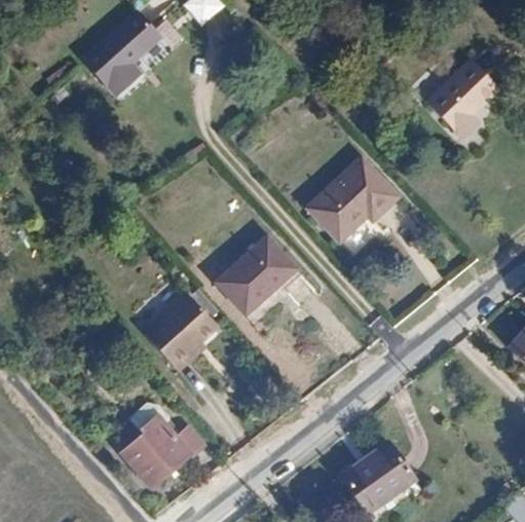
[(179,0),(197,23),(222,2),(220,0),(179,0)]
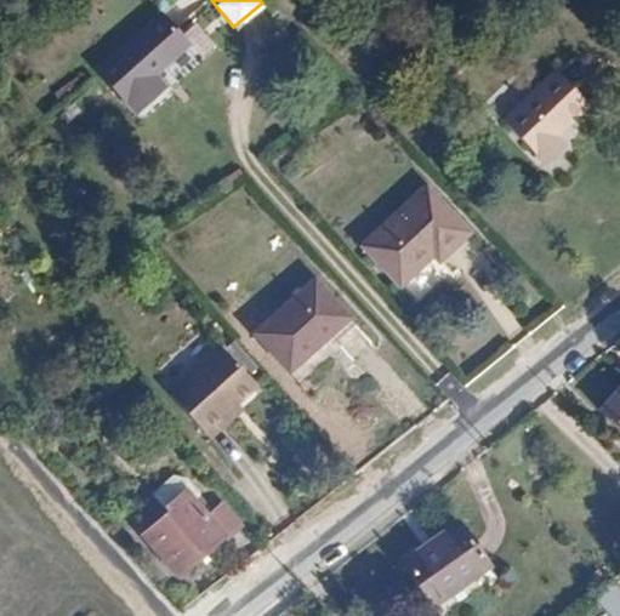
[(168,10),(104,66),(143,109),(172,83),(158,66),(165,58),(169,62),(194,39),(168,10)]
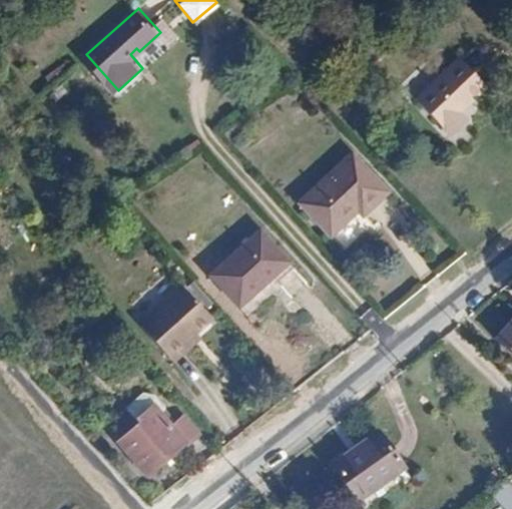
[(413,96),(440,126),(443,125),(450,131),(465,118),(458,110),(485,85),(457,55),(413,96)]
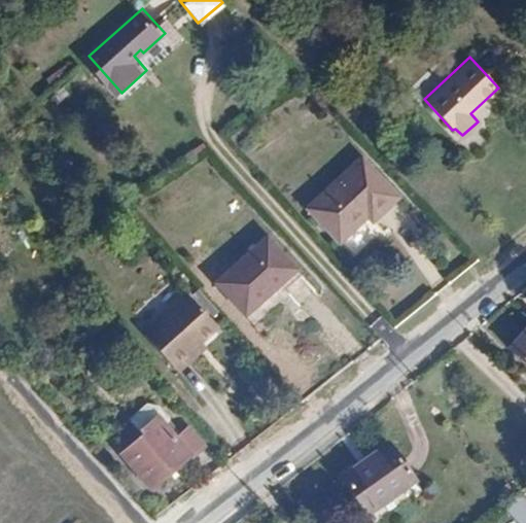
[(365,161),(311,208),(341,243),(370,217),(376,223),(400,201),(365,161)]
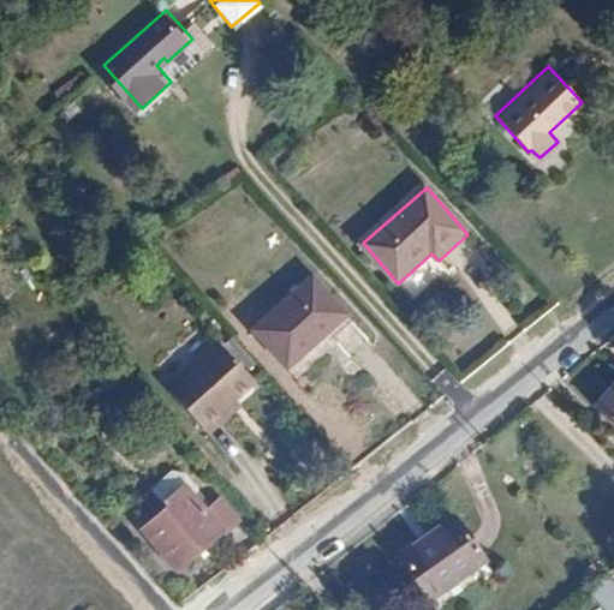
[(314,275),(252,328),(287,368),(320,340),(316,336),(345,311),(314,275)]
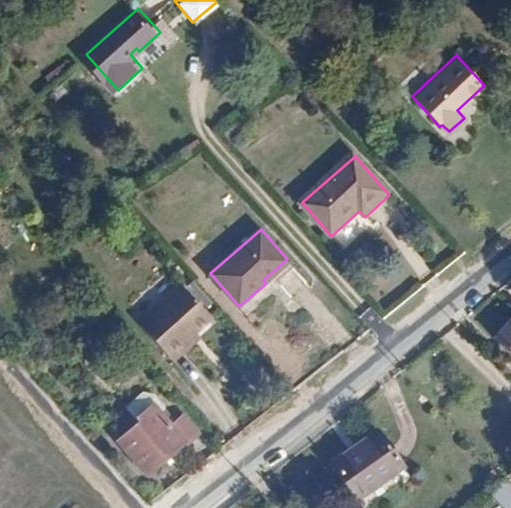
[(185,285),(141,323),(169,356),(196,333),(213,319),(185,285)]
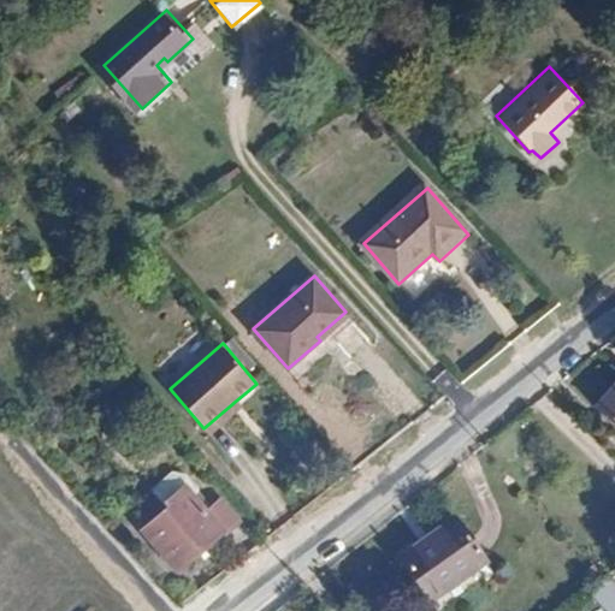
[(614,379),(595,398),(614,420),(614,379)]
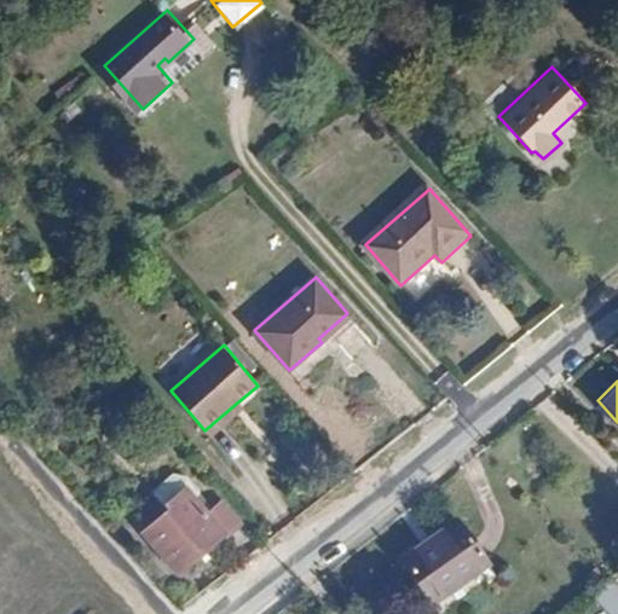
[(237,403),(204,430),(211,438),(243,410),(237,403)]
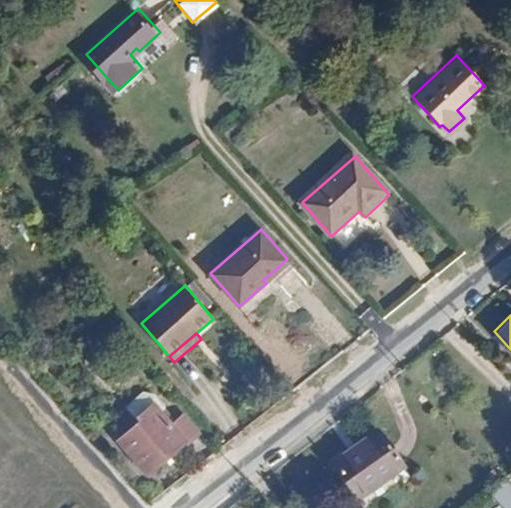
[(127,405),(137,417),(154,402),(160,409),(167,403),(156,390),(145,391),(127,405)]
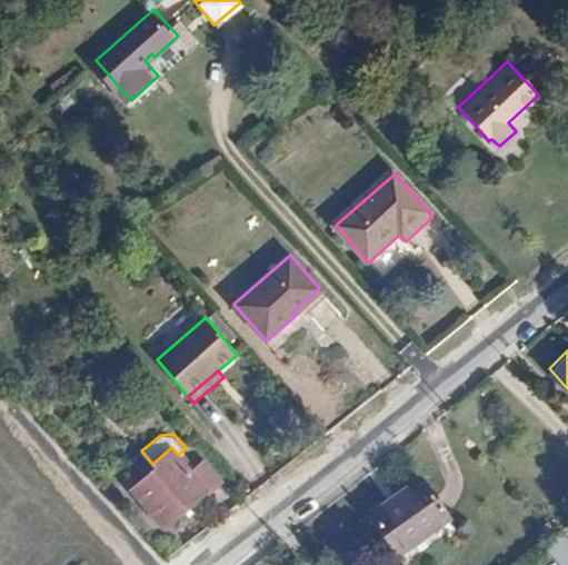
[(156,468),(133,487),(165,524),(183,507),(188,503),(206,488),(220,476),(203,456),(197,462),(190,468),(178,455),(171,447),(152,464),(156,468)]
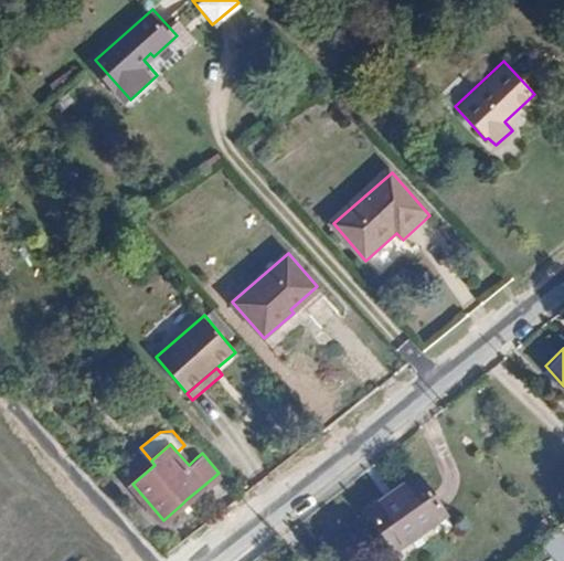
[(184,445),(177,452),(189,465),(195,458),(184,445)]
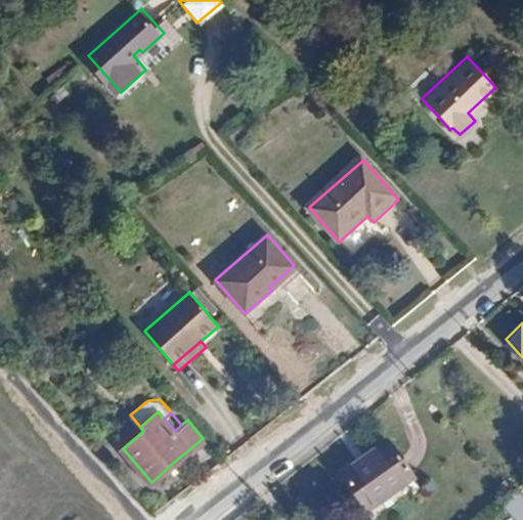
[(338,470),(372,517),(420,483),(386,436),(338,470)]
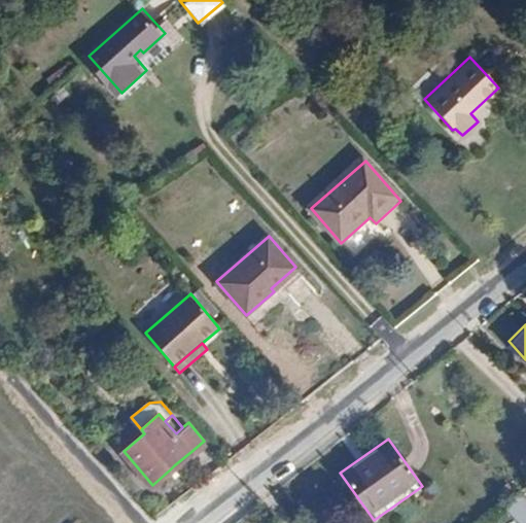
[(204,441),(190,452),(193,454),(206,443),(204,441)]
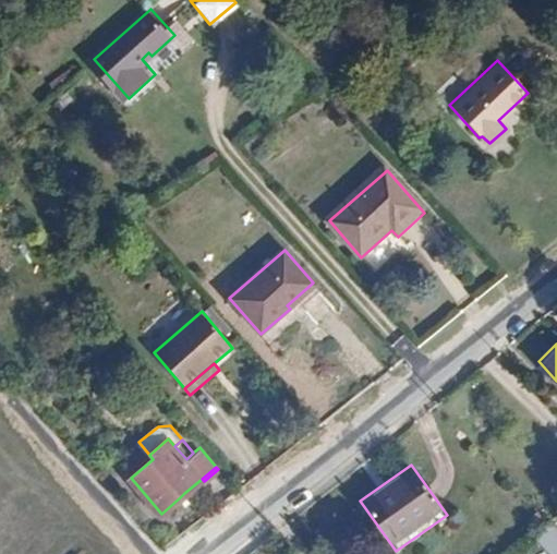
[(184,493),(180,497),(185,503),(190,498),(184,493)]
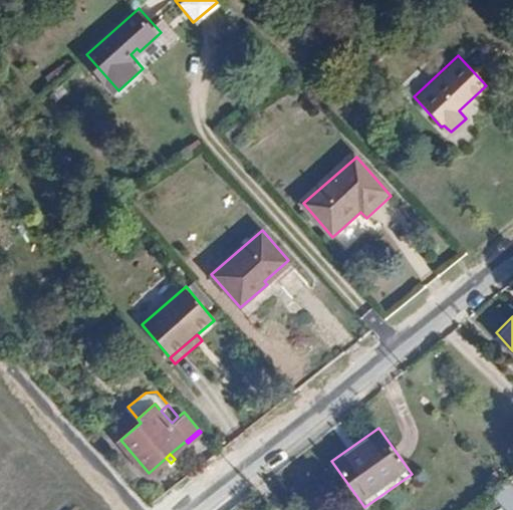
[(492,500),(480,509),(507,509),(512,505),(512,485),(504,475),(485,492),(492,500)]
